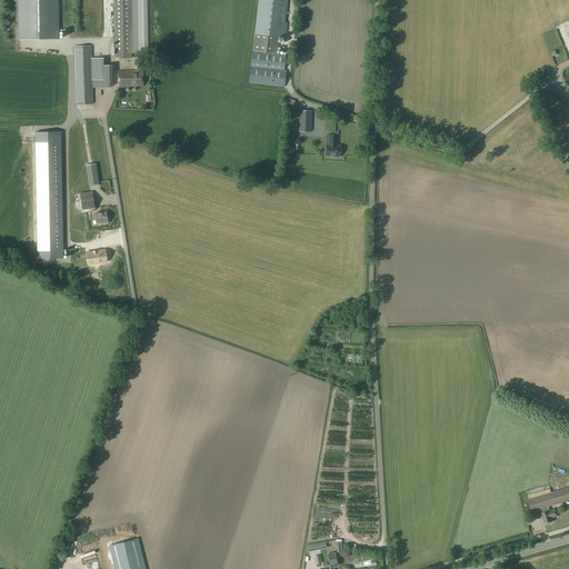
[(58,0),(18,0),(19,40),(59,39),(58,0)]
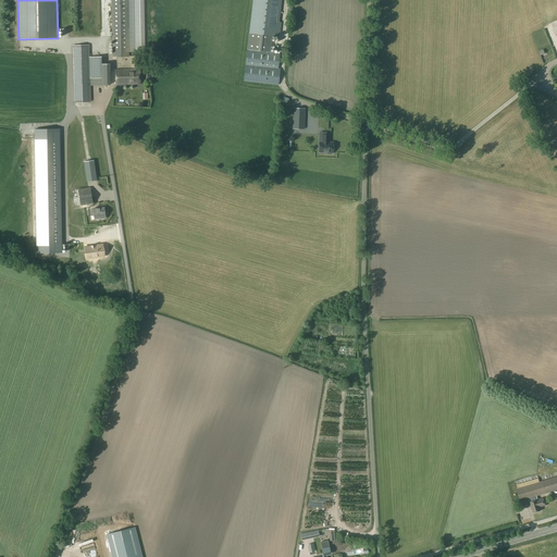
[(140,52),(139,0),(110,0),(112,57),(128,57),(128,52),(140,52)]
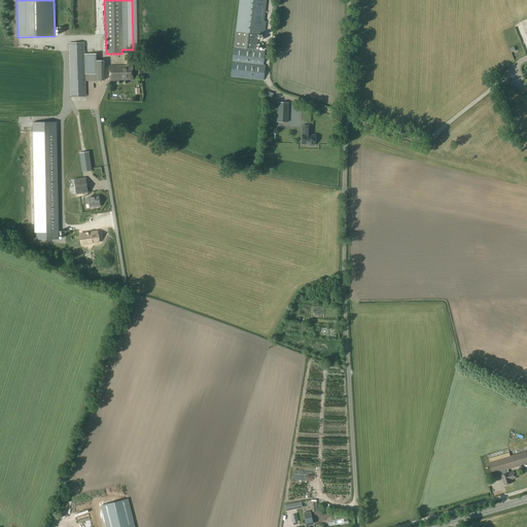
[(232,62),(231,76),(241,77),(264,80),(265,73),(266,65),(264,65),(265,50),(256,49),(257,34),(262,35),(262,30),(266,31),(267,22),(264,22),(266,0),(239,0),(234,46),(232,62)]
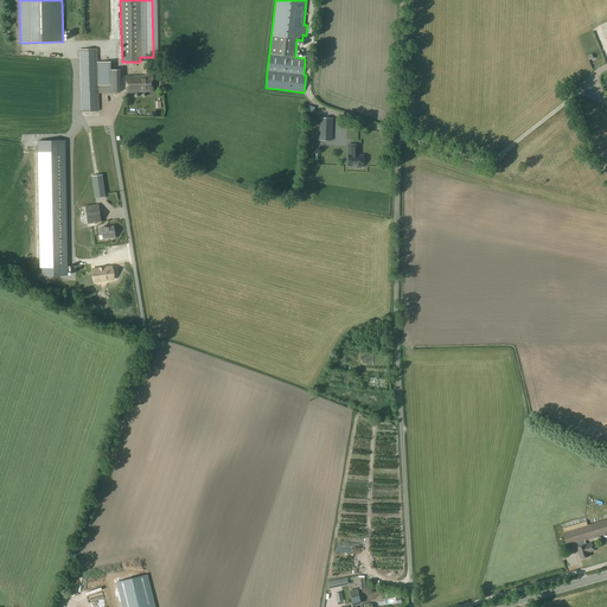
[(120,93),(119,70),(110,70),(110,85),(98,85),(98,66),(97,49),(80,50),(80,70),(81,112),(98,112),(98,93),(112,93),(120,93)]
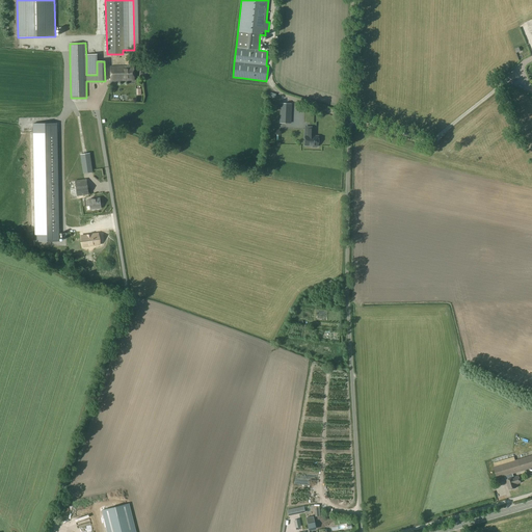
[(125,53),(125,64),(127,64),(127,67),(110,67),(110,81),(134,80),(133,63),(132,64),(132,53),(125,53)]
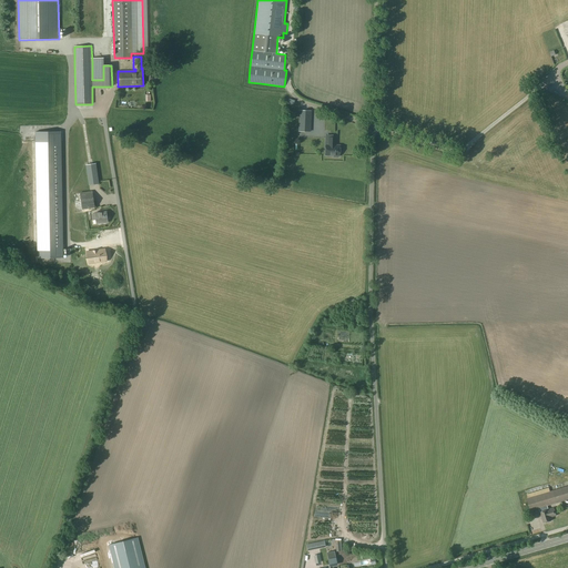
[(300,110),(298,131),(310,131),(311,111),(300,110)]
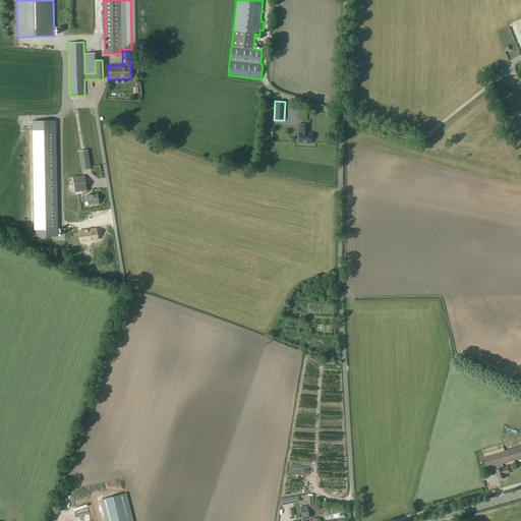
[(58,236),(56,120),(33,121),(33,129),(35,236),(58,236)]
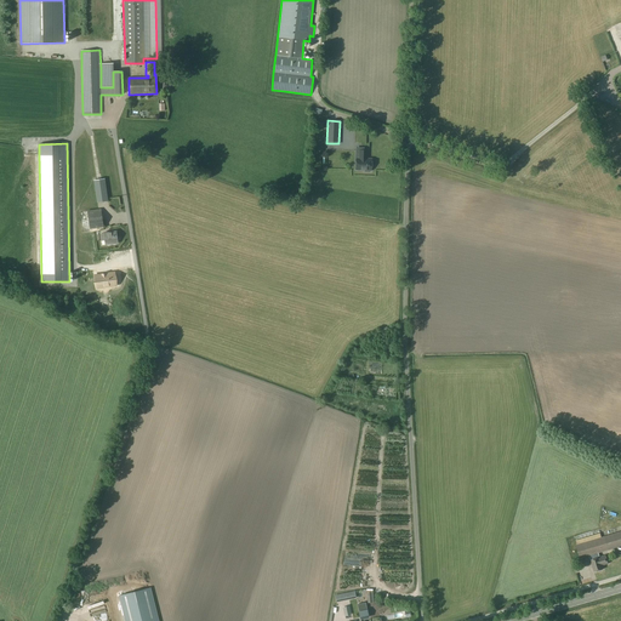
[(357,159),(357,170),(365,170),(365,171),(370,171),(370,170),(371,170),(371,159),(368,159),(368,151),(359,151),(359,159),(357,159)]
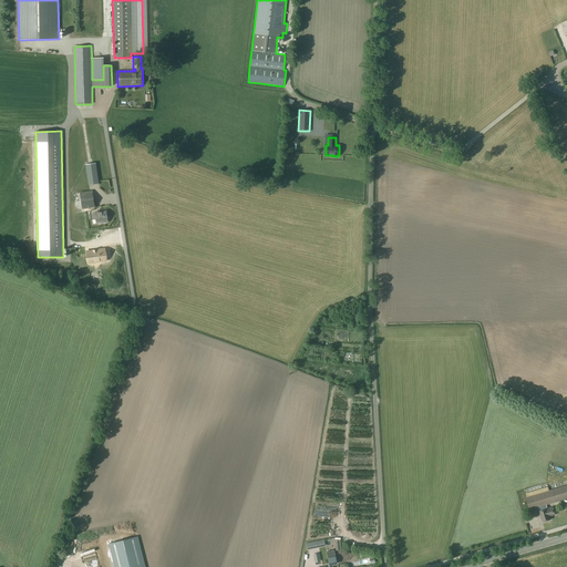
[(85,164),(89,185),(99,183),(96,163),(85,164)]
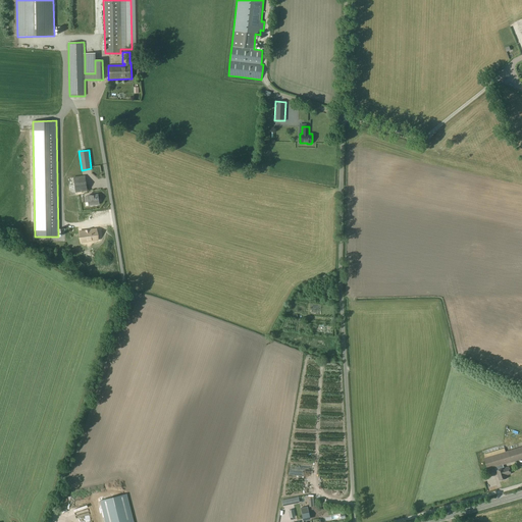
[(87,191),(85,175),(73,177),(75,193),(87,191)]
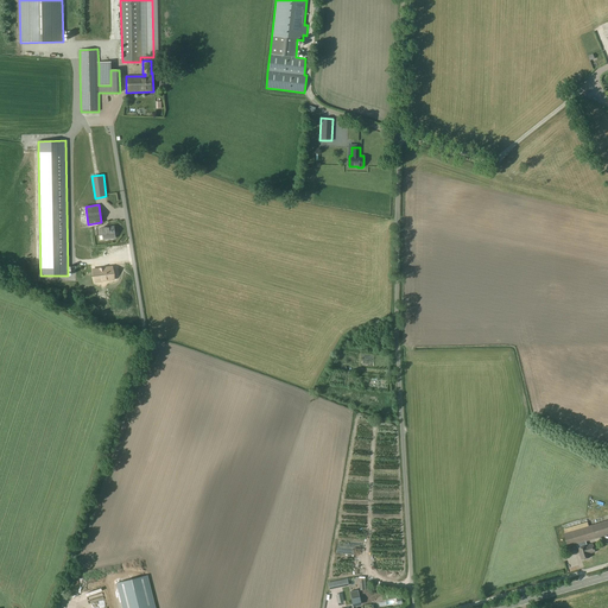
[(114,227),(102,228),(102,229),(99,229),(99,235),(102,235),(103,238),(103,240),(114,238),(114,236),(115,236),(114,227)]
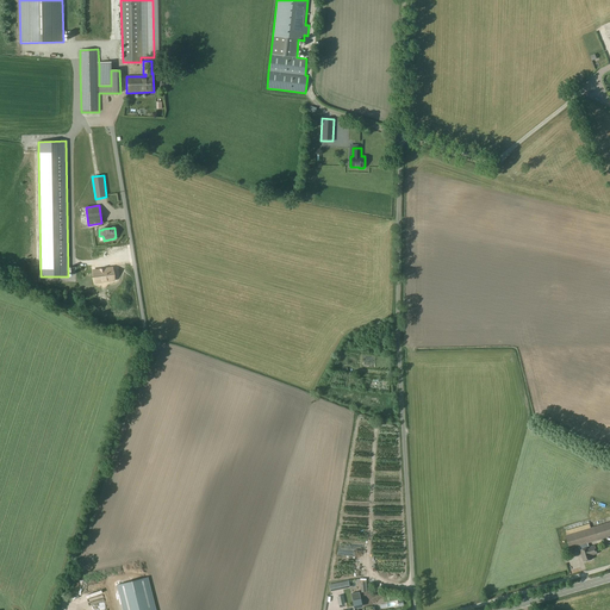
[(111,271),(97,273),(98,282),(101,281),(101,282),(106,282),(105,281),(112,280),(111,271)]
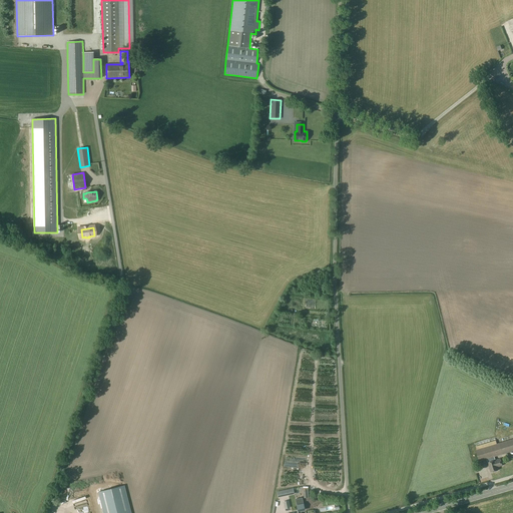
[(487,459),(491,473),(498,470),(497,467),(502,466),(500,459),(495,460),(494,457),(512,451),(512,439),(476,451),(479,461),(487,459)]
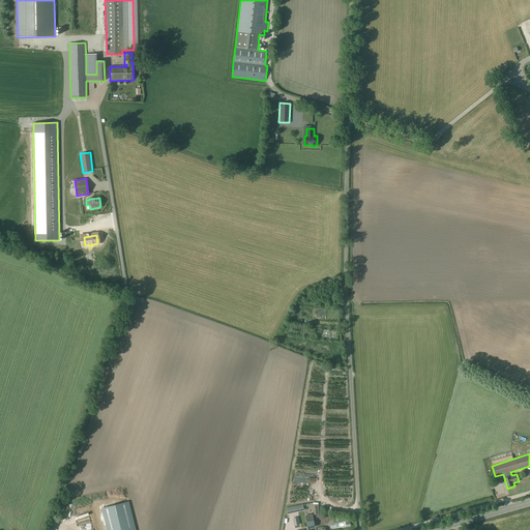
[(101,508),(107,529),(135,529),(128,502),(101,508)]
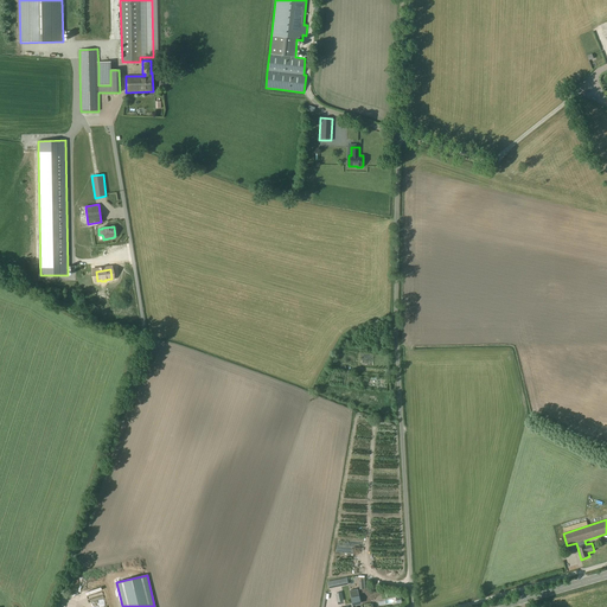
[(350,590),(352,605),(360,604),(359,596),(358,596),(356,589),(350,590)]
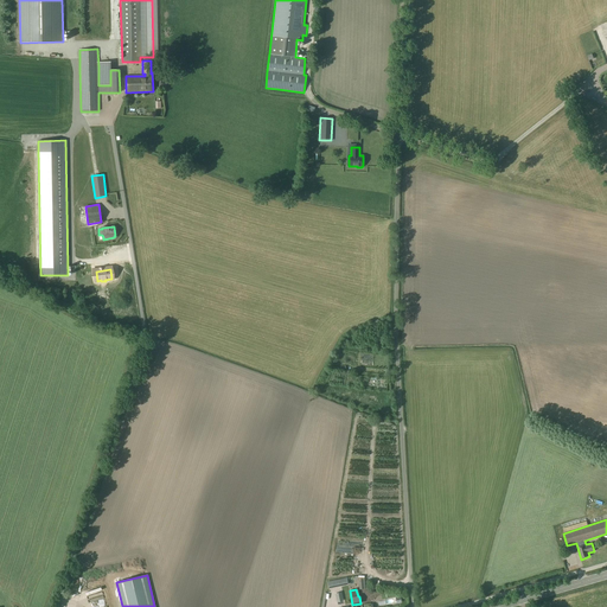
All buildings are outlined.
